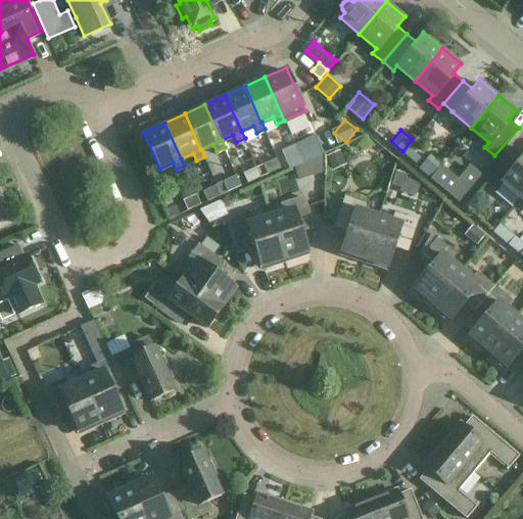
[(419,133),(411,142),(418,147),(425,139),(419,133)]
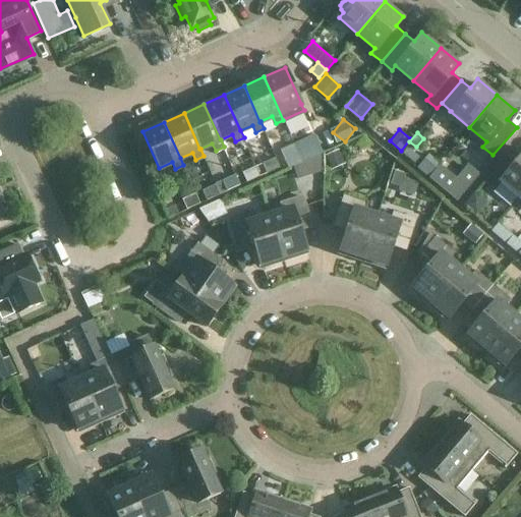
[(317,141),(297,151),(301,161),(323,151),(317,141)]
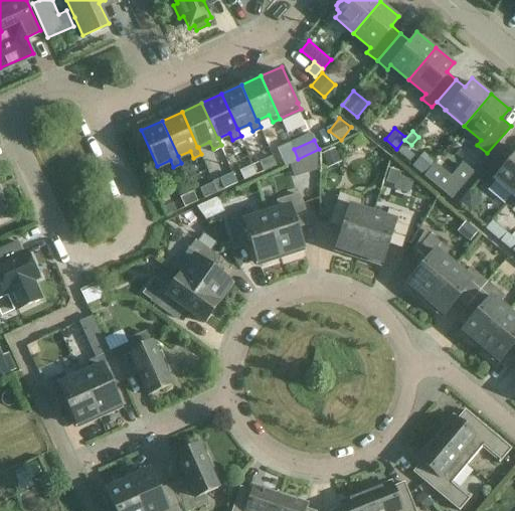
[(277,147),(281,155),(285,164),(298,159),(294,149),(290,141),(277,147)]
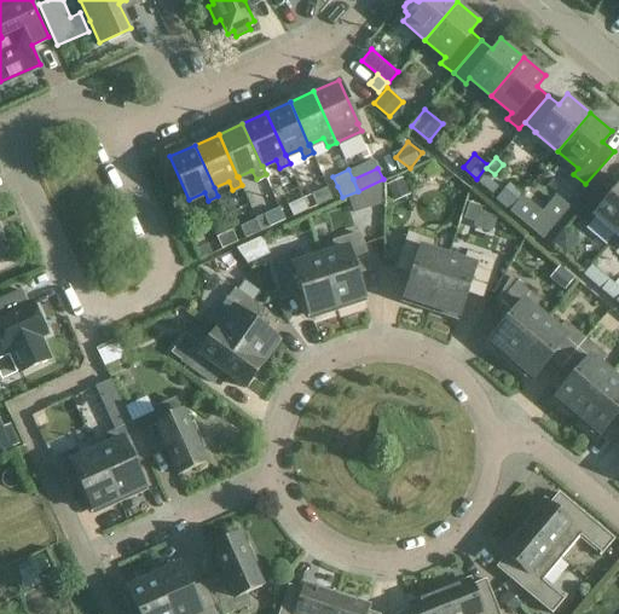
[(403,175),(387,181),(394,198),(409,192),(403,175)]
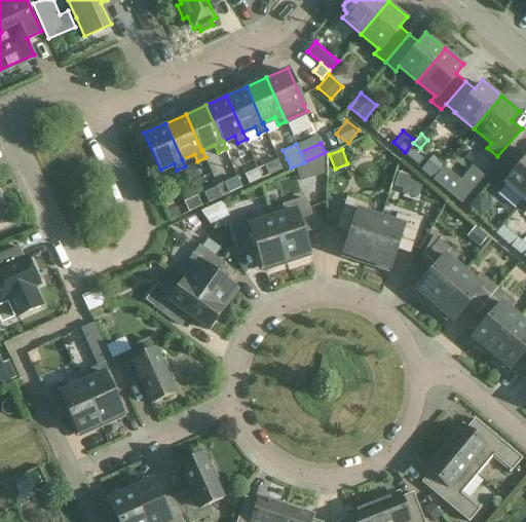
[(525,193),(525,154),(523,159),(513,151),(494,174),(503,182),(503,183),(522,198),(525,193)]
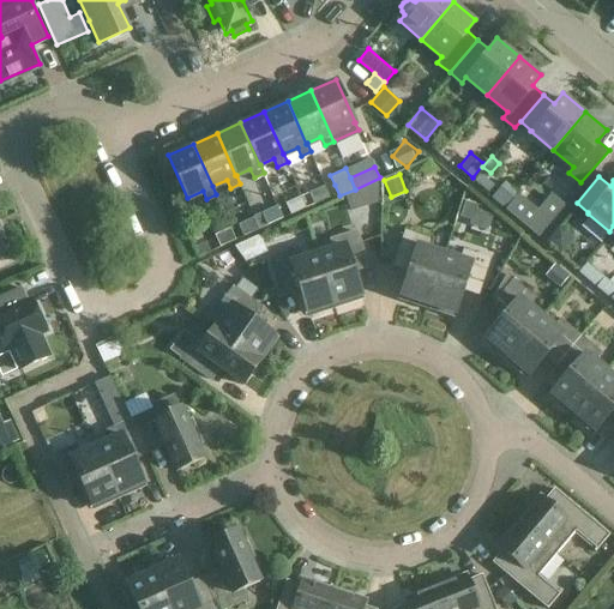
[(494,192),(507,203),(517,191),(504,180),(494,192)]
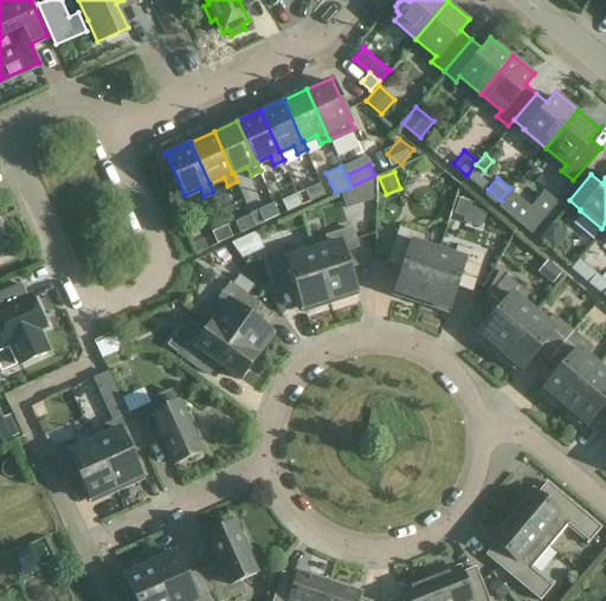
[(310,199),(326,192),(320,180),(305,187),(310,199)]
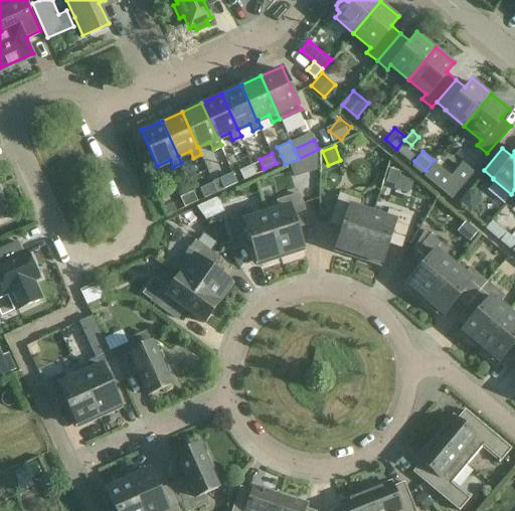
[(315,175),(320,160),(306,156),(301,171),(315,175)]
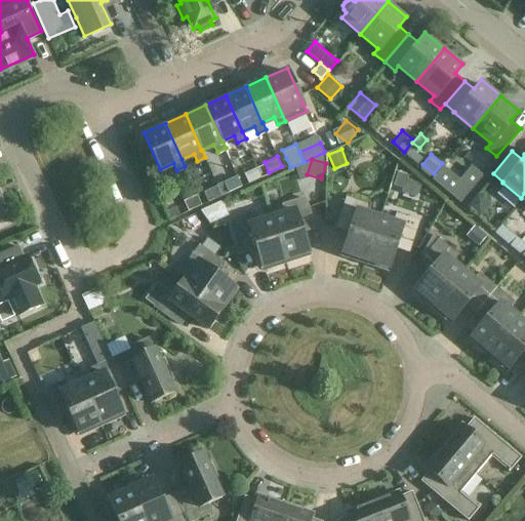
[(248,182),(261,175),(257,165),(244,171),(248,182)]
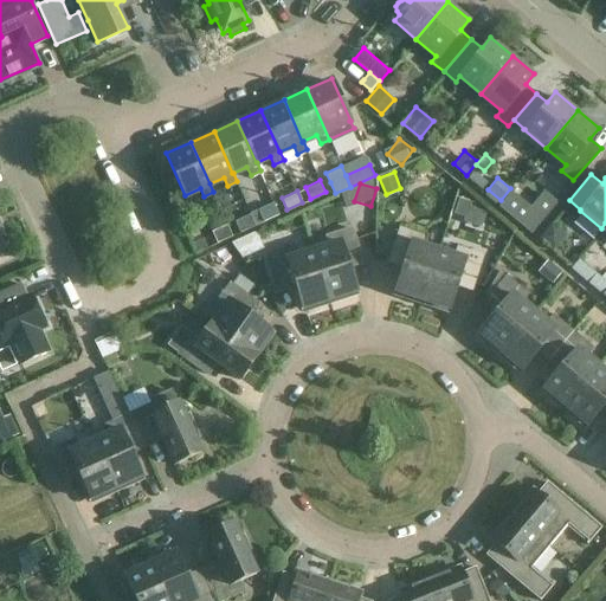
[(541,218),(510,192),(501,204),(532,228),(541,218)]
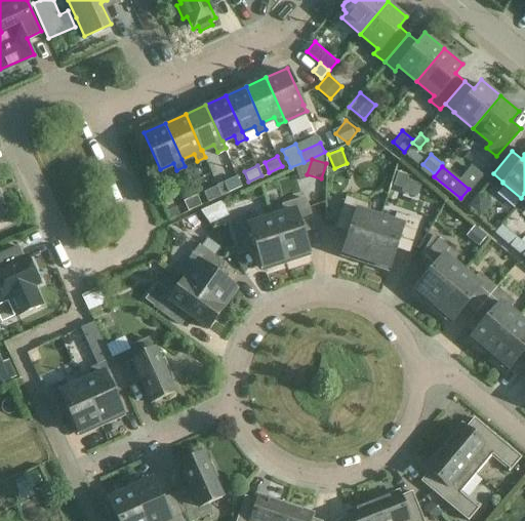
[(406,188),(410,171),(396,167),(391,183),(406,188)]
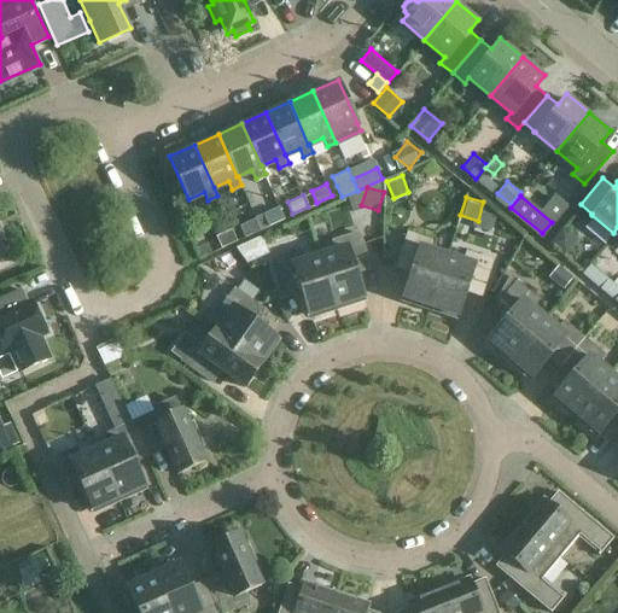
[(269,225),(285,217),(279,205),(263,212),(269,225)]
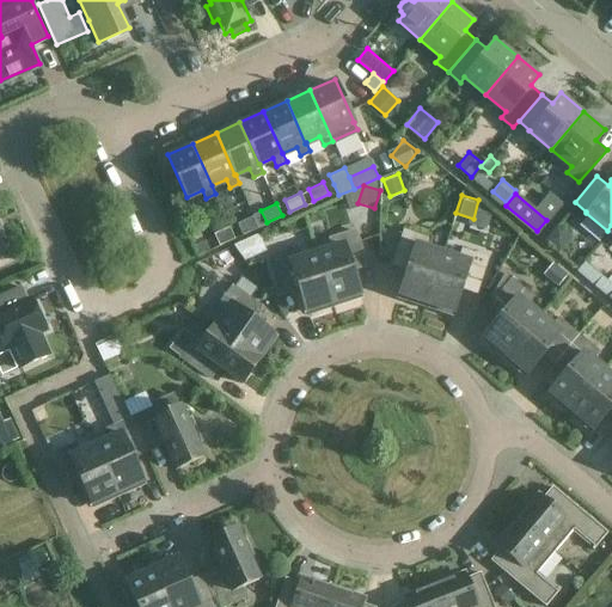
[(243,232),(258,226),(254,214),(238,221),(243,232)]
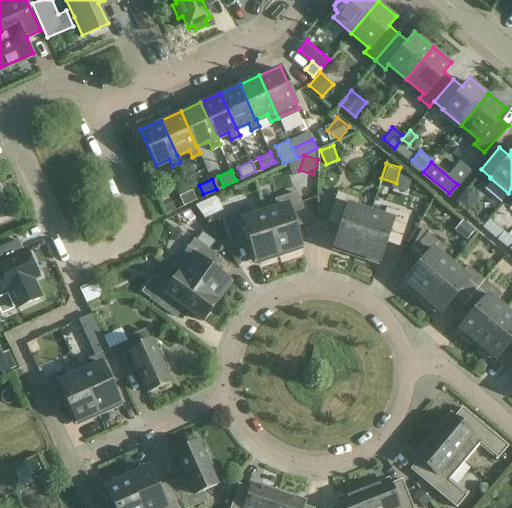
[(179,194),(183,203),(196,198),(192,188),(179,194)]
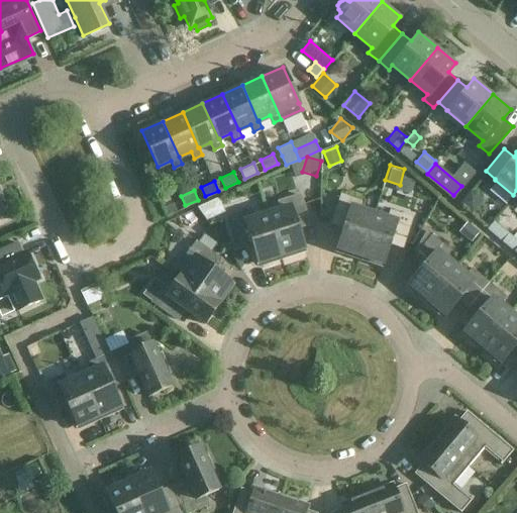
[(267,212),(281,253),(304,246),(296,222),(308,218),(300,192),(278,199),(281,207),(267,212)]
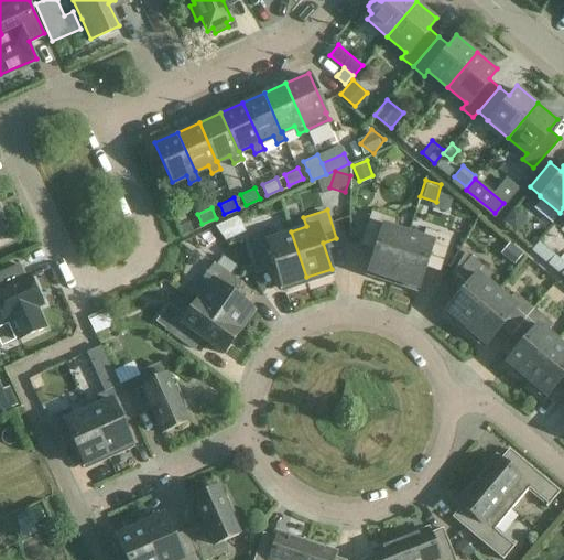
[(372,210),(369,217),(362,238),(377,243),(368,269),(392,277),(408,232),(393,226),(396,217),(372,210)]
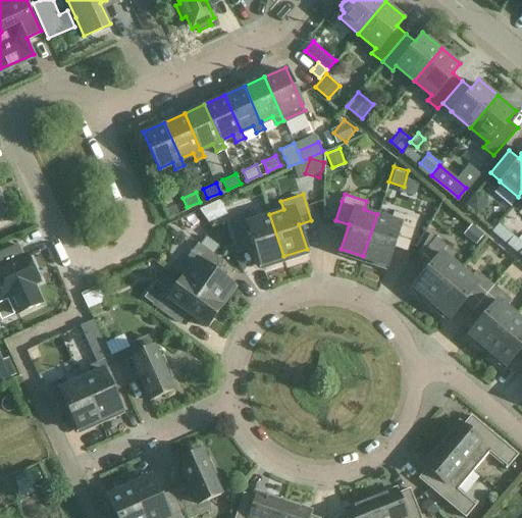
[(474,194),(466,202),(474,210),(482,201),(474,194)]
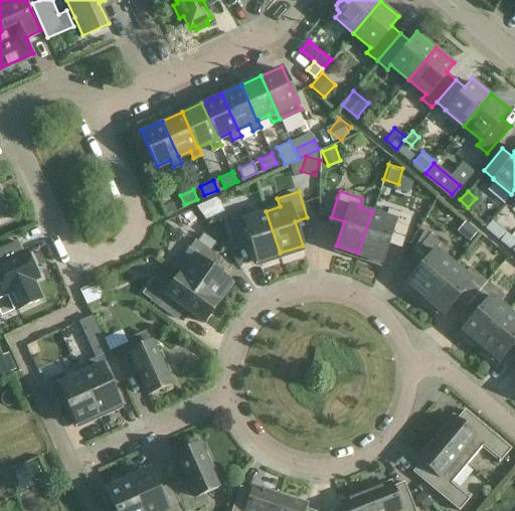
[(170,197),(162,201),(167,211),(175,208),(170,197)]
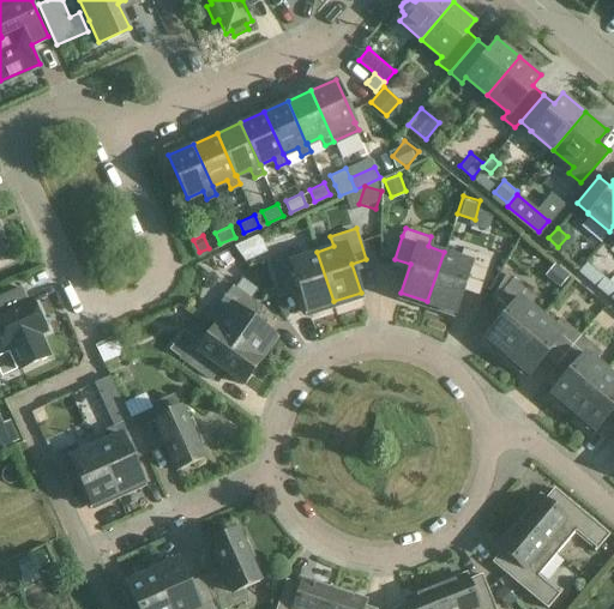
[(306,311),(333,301),(317,252),(301,257),(298,247),(272,255),(275,263),(282,285),(296,281),(306,311)]
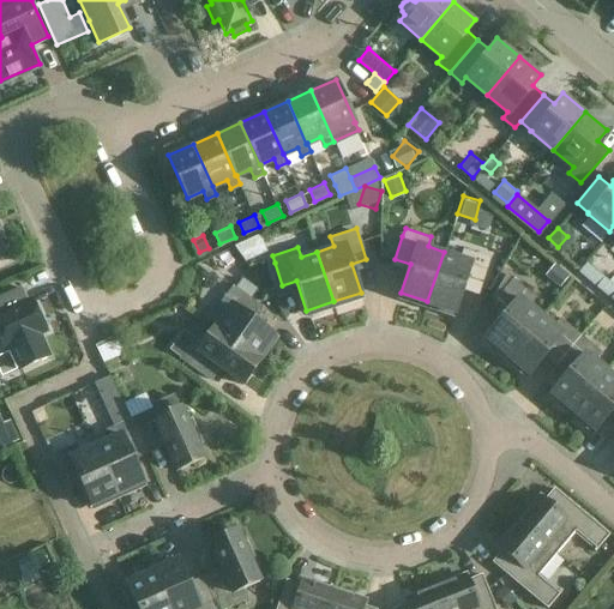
[(444,252),(427,301),(455,311),(464,281),(479,287),(487,264),(489,255),(463,247),(461,257),(444,252)]
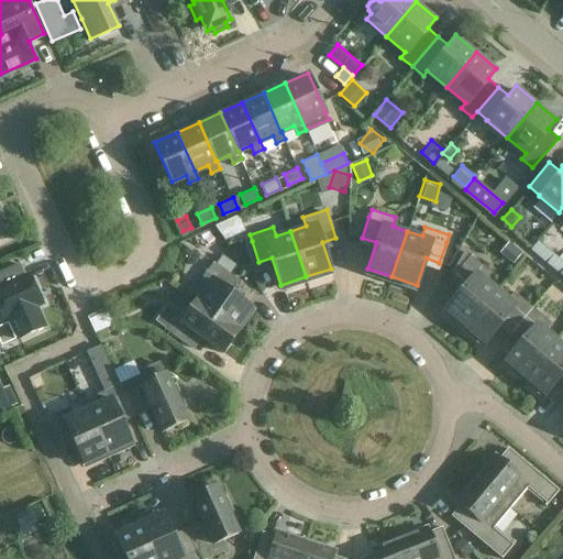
[(508,239),(499,251),(512,262),(522,251),(508,239)]
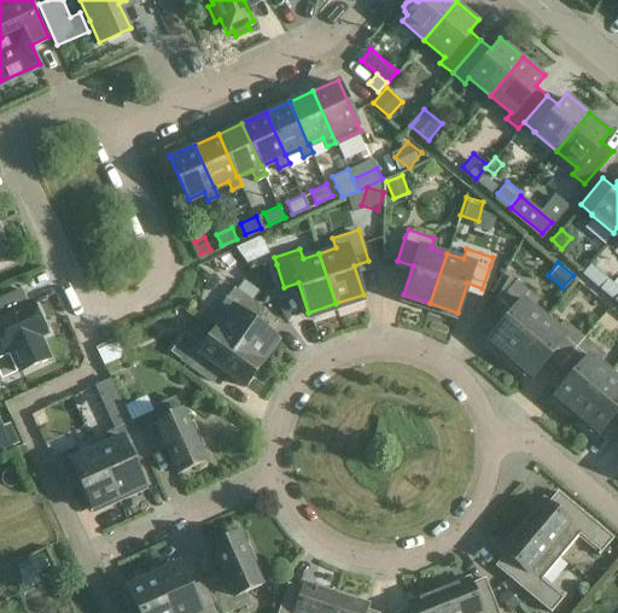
[(517,279),(495,304),(507,314),(488,338),(509,356),(543,315),(531,304),(537,297),(517,279)]
